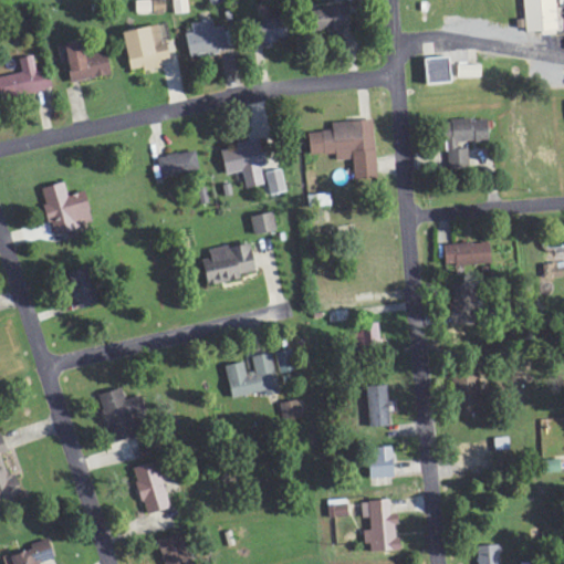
[(171,0),(174,13),(188,11),(187,0),(171,0)]
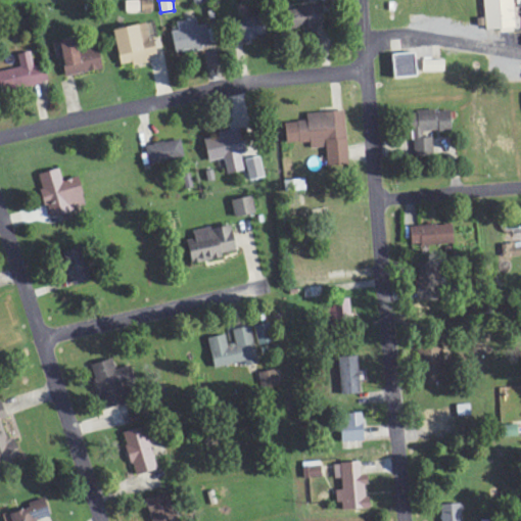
[(482,0),(484,30),(514,28),(512,0),(482,0)]
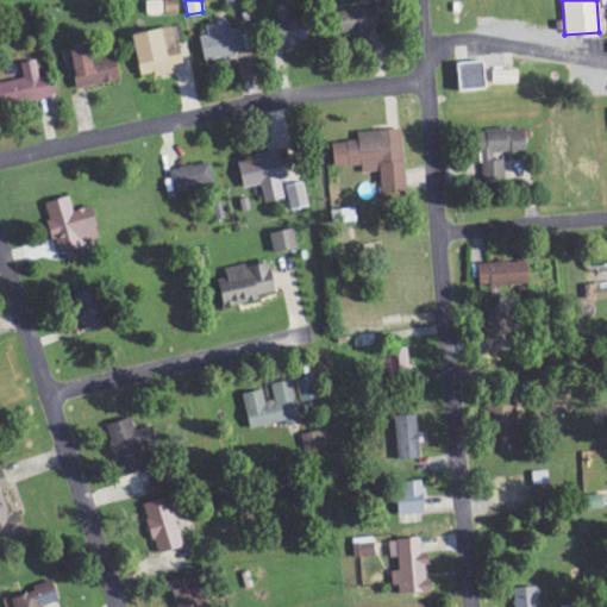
[(345,7),(348,32),(379,29),(376,5),(345,7)]
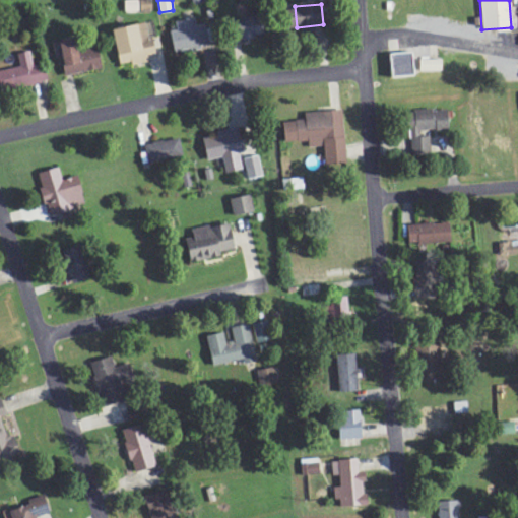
[(242,37),(265,35),(263,14),(240,16),(242,37)]
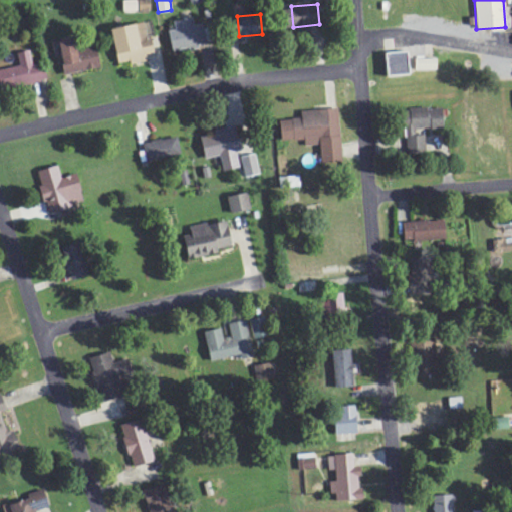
[(203,22),(194,24),(192,16),(174,20),(176,29),(167,31),(172,51),(207,43),(203,22)]
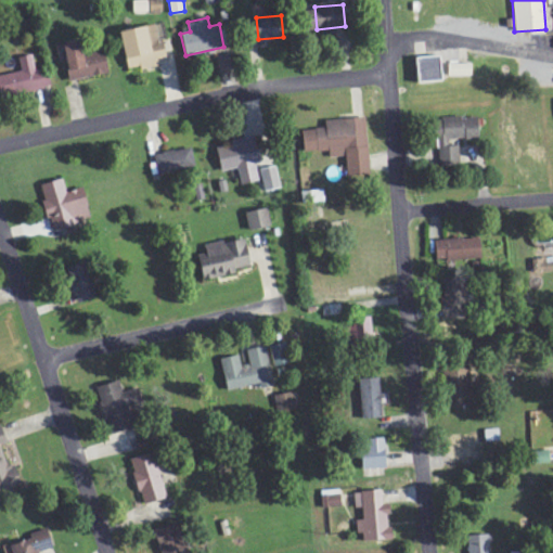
[(167,59),(164,37),(159,38),(156,23),(121,29),(129,69),(158,64),(158,61),(167,59)]
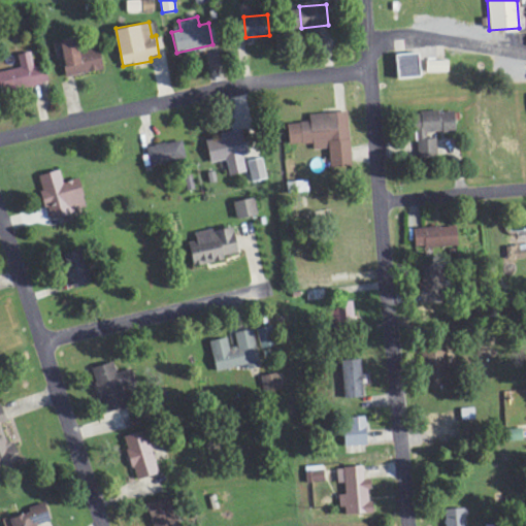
[(53,41),(56,59),(62,58),(65,76),(104,69),(100,46),(80,50),(77,36),(53,41)]
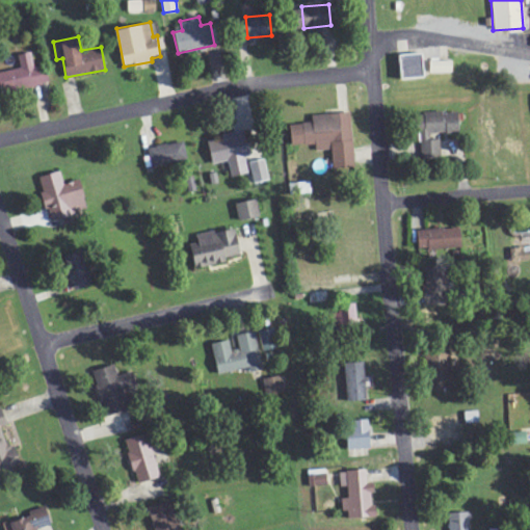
[(0,88),(1,93),(48,81),(44,62),(33,65),(30,51),(17,54),(20,67),(0,71),(0,88)]
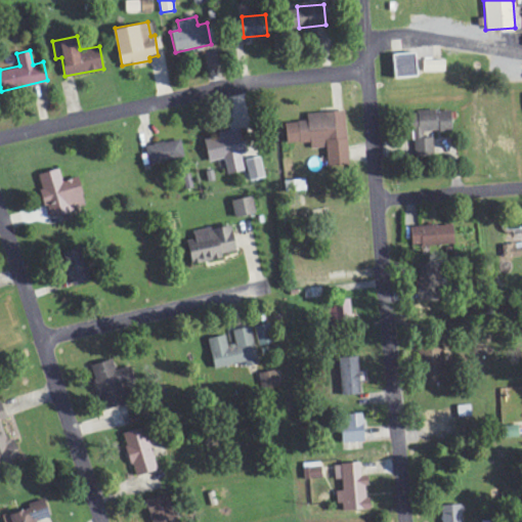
[(419,75),(418,51),(395,52),(396,76),(419,75)]
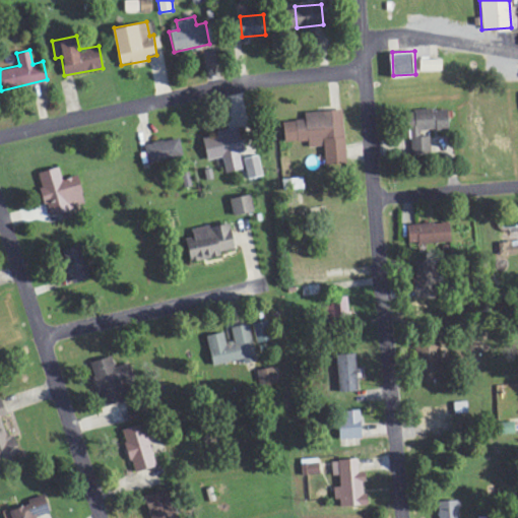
[(421,59),(421,70),(442,69),(442,58),(421,59)]
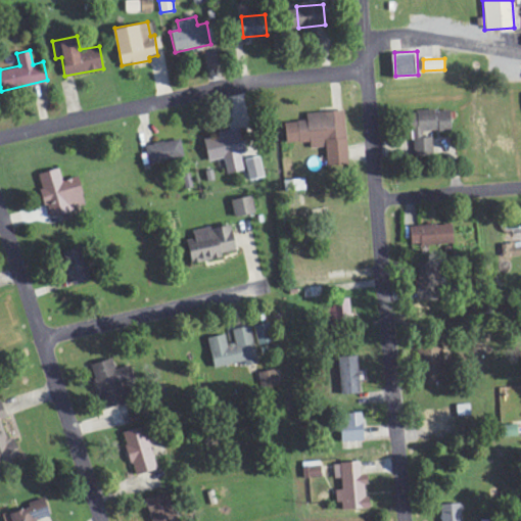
[(414,155),(433,154),(432,137),(422,137),(422,131),(452,130),(451,108),(413,109),(414,155)]
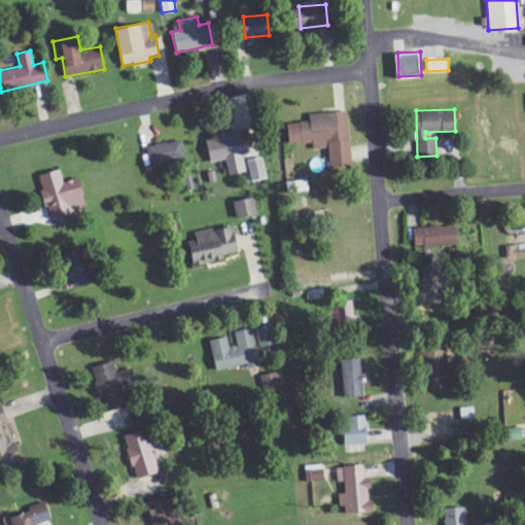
[(309,113),(309,120),(286,123),(287,144),(312,142),(313,148),(327,146),(328,167),(351,165),(347,110),(309,113)]
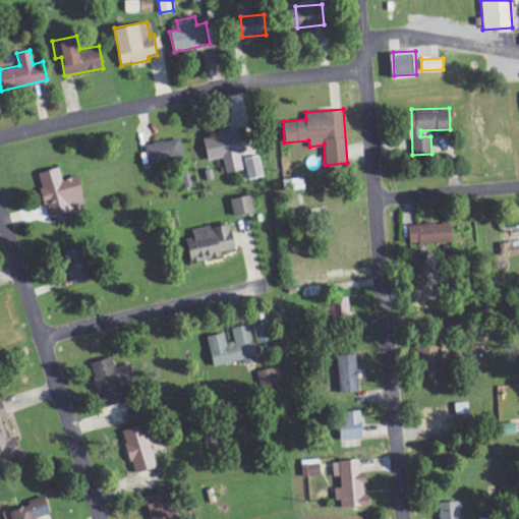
[(244,152),(239,127),(203,134),(208,160),(223,157),(226,172),(243,169),(240,153),(244,152)]
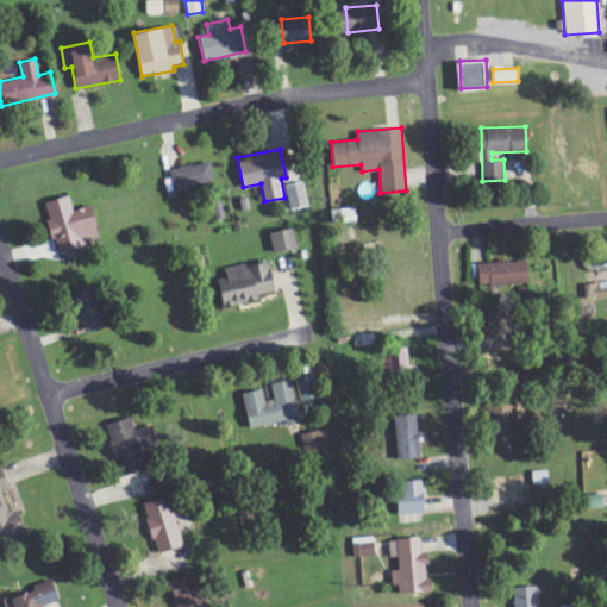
[(170,167),(174,189),(211,183),(207,162),(170,167)]
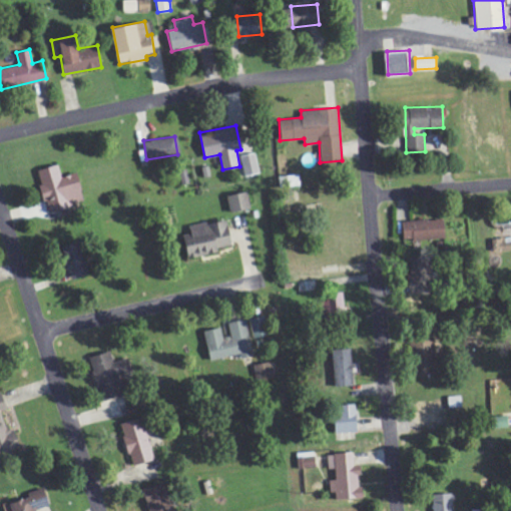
[(240,155),(244,175),(260,172),(256,152),(240,155)]
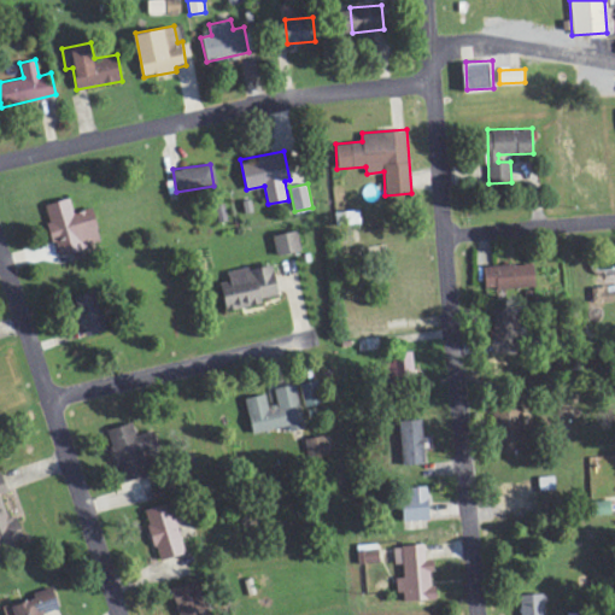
[(101,247),(94,208),(74,211),(71,198),(46,203),(57,256),(101,247)]
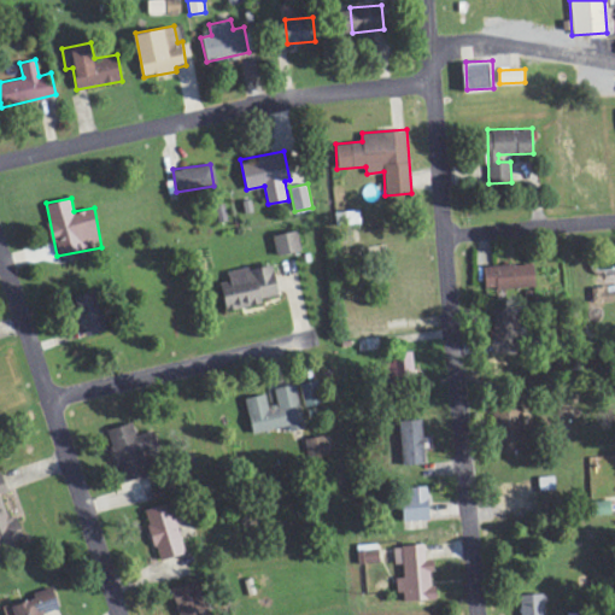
[(276,256),(302,250),(298,230),(271,236),(276,256)]
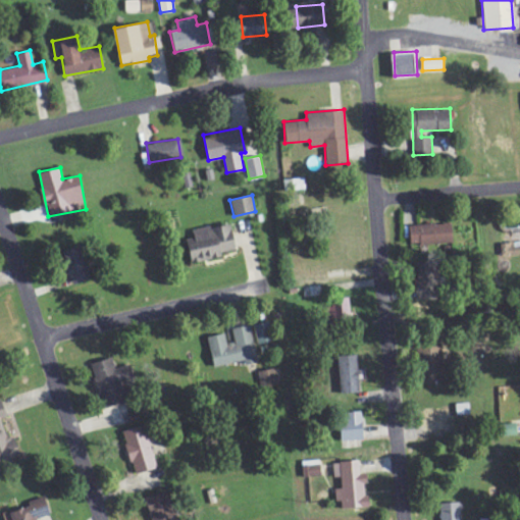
[(237,252),(230,222),(193,229),(194,237),(187,239),(191,261),(237,252)]
